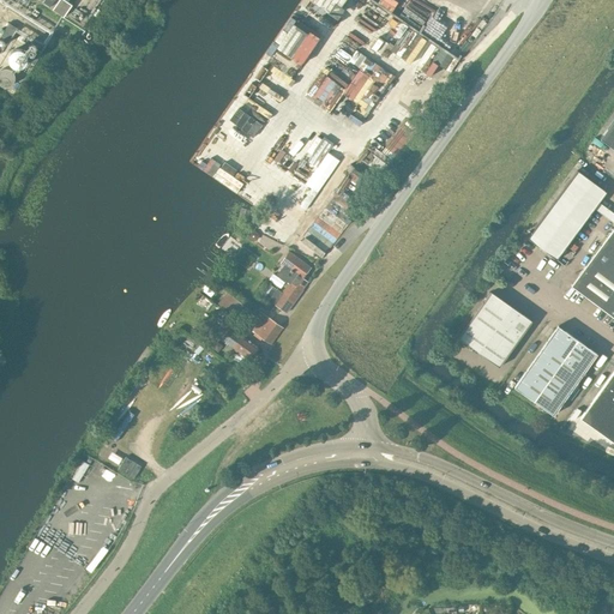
[(65,0),(59,0),(53,10),(64,17),(72,5),(65,0)]
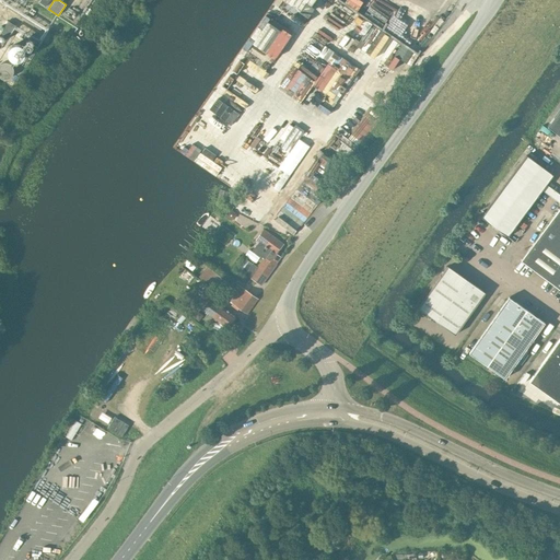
[(1,34),(8,37),(15,25),(9,21),(1,34)]
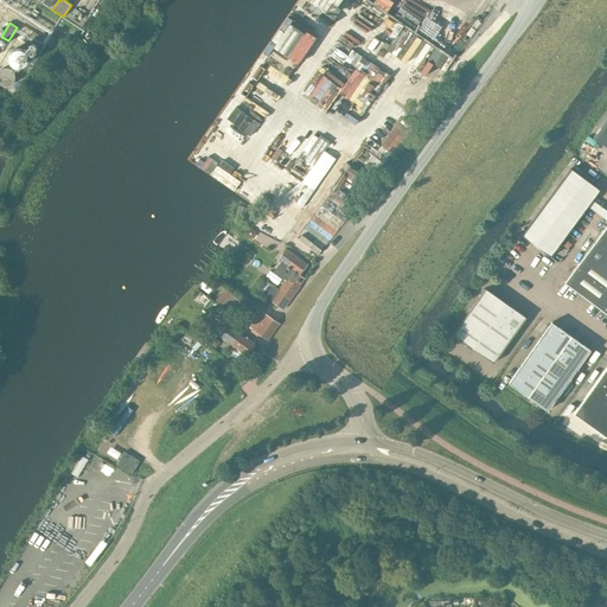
[(414,31),(397,56),(422,71),(429,61),(442,69),(452,56),(414,31)]
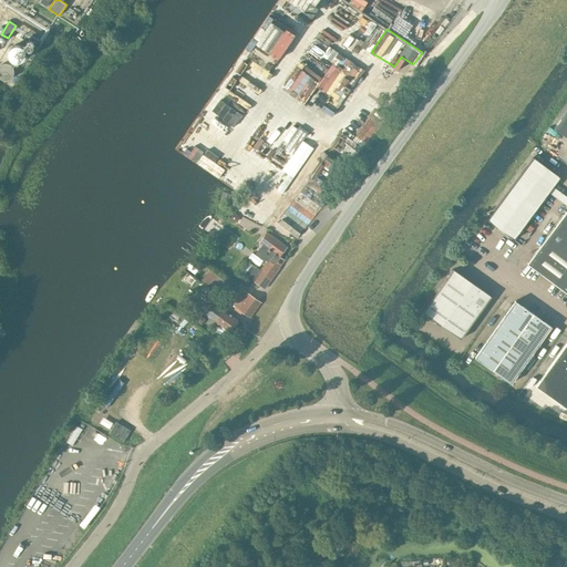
[(373,47),(381,37),(377,33),(369,43),(373,47)]
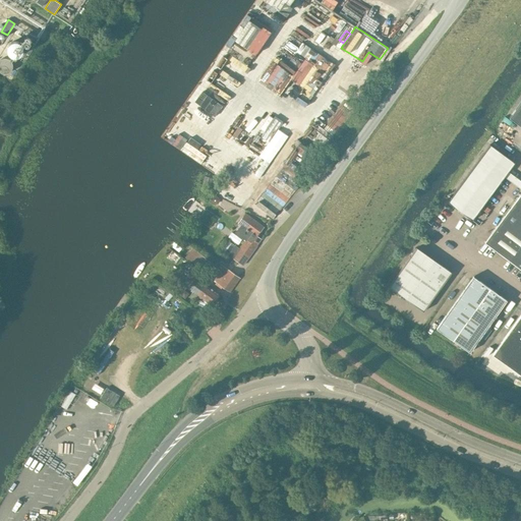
[(22,52),(23,50),(22,47),(20,44),(17,41),(14,41),(12,41),(10,41),(7,43),(5,46),(4,50),(5,53),(7,56),(9,58),(11,59),(13,59),(16,59),(18,58),(20,56),(22,54),(22,52)]
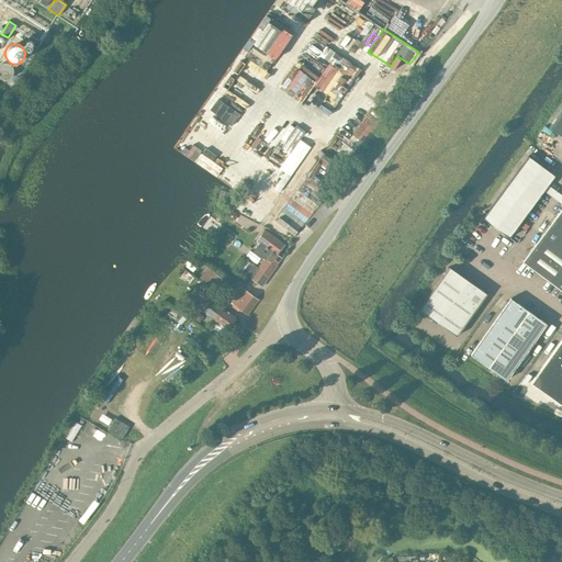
[(9,75),(10,72),(9,68),(7,65),(3,64),(0,62),(0,81),(2,82),(7,80),(9,77),(9,75)]
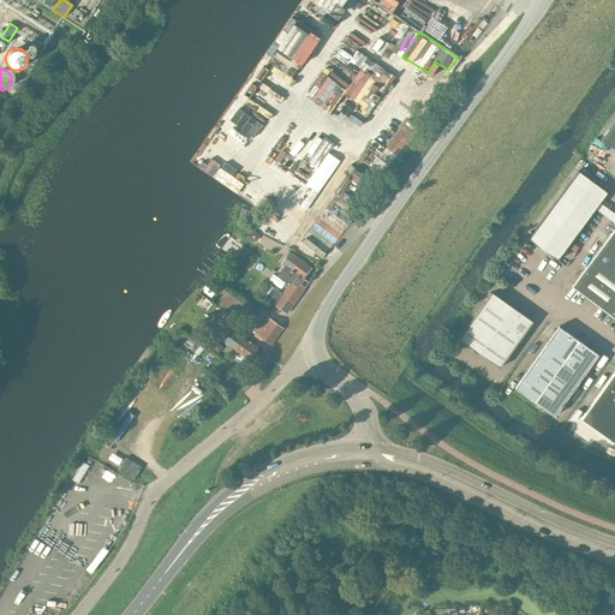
[(297,108),(308,84),(285,73),(280,84),(290,89),(278,115),(287,120),(293,107),(297,108)]
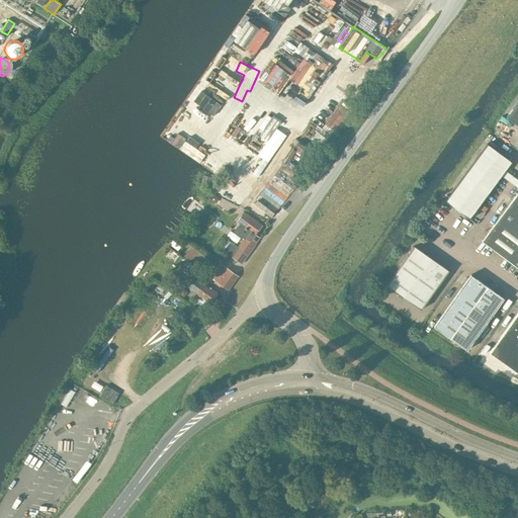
[(220,110),(236,118),(241,108),(224,100),(220,110)]
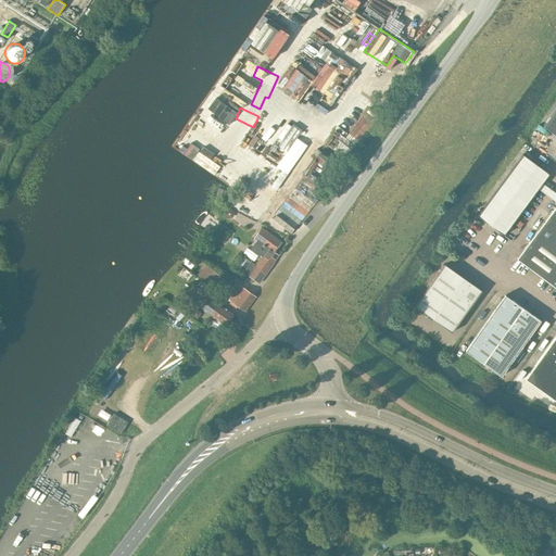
[(555,135),(555,108),(543,125),(555,135)]
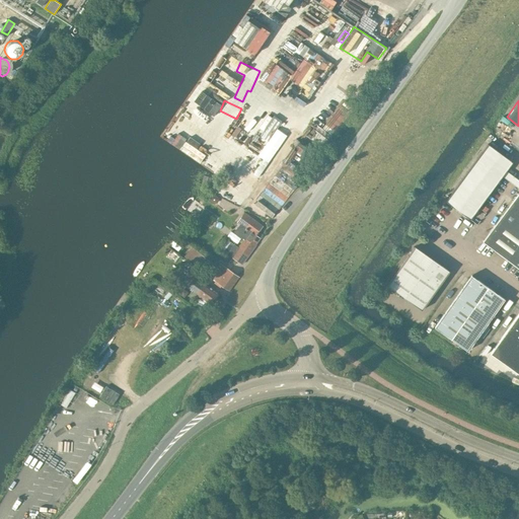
[(271,158),(287,125),(256,109),(244,136),(265,146),(261,154),(258,153),(246,178),(256,183),(269,157),(271,158)]
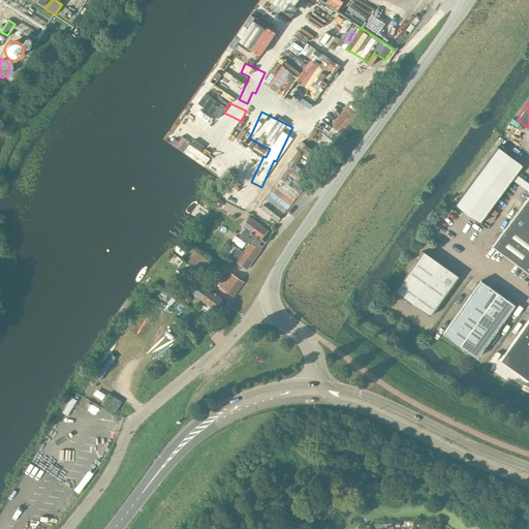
[(479,223),(522,165),(497,147),(454,206),(479,223)]
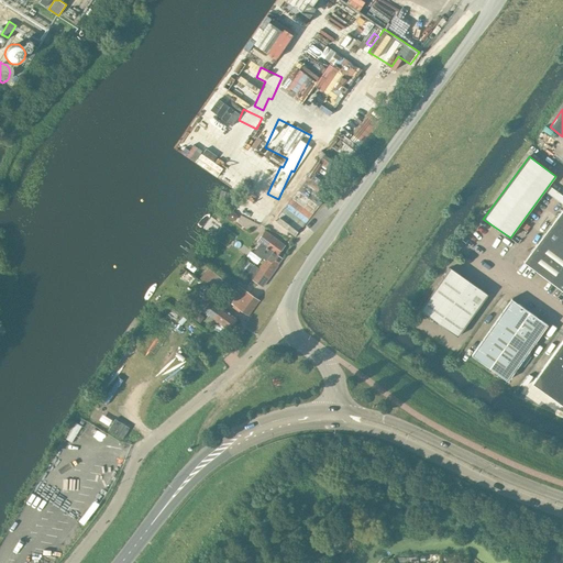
[(295,199),(278,217),(297,234),(313,217),(295,199)]
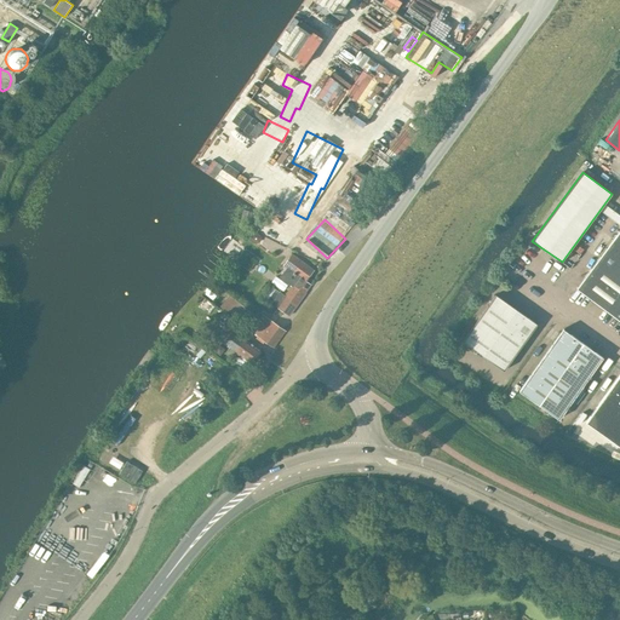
[(619,229),(581,281),(577,288),(619,320),(619,229)]
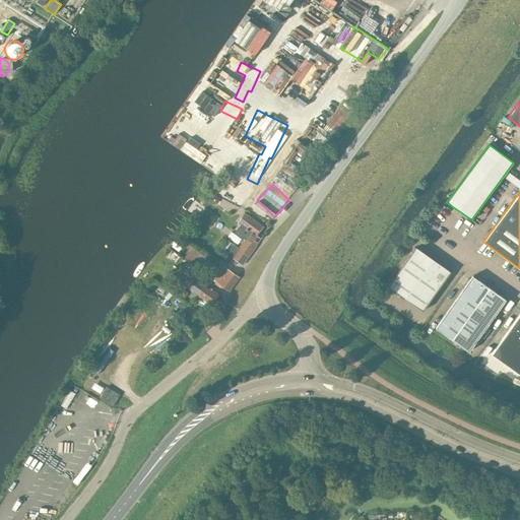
[(213,197),(212,197),(211,198),(210,199),(210,200),(210,201),(210,202),(210,203),(211,204),(212,205),(213,206),(215,206),(216,206),(217,205),(218,204),(219,203),(219,202),(219,201),(219,200),(219,199),(218,198),(218,197),(216,197),(215,196),(214,196),(213,197)]
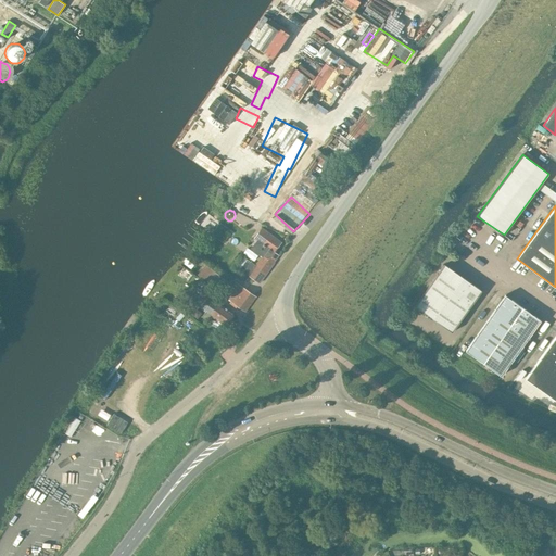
[(244,270),(260,282),(274,263),(270,260),(276,253),(274,252),(281,242),(262,228),(254,238),(257,240),(252,248),(263,256),(256,264),(252,261),(244,270)]
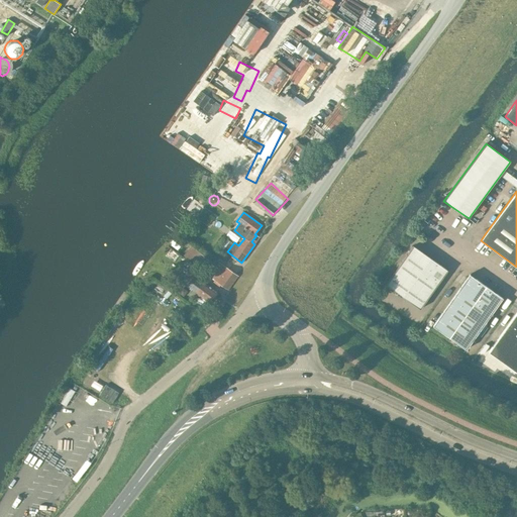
[(448,271),(413,245),(386,284),(420,309),(448,271)]
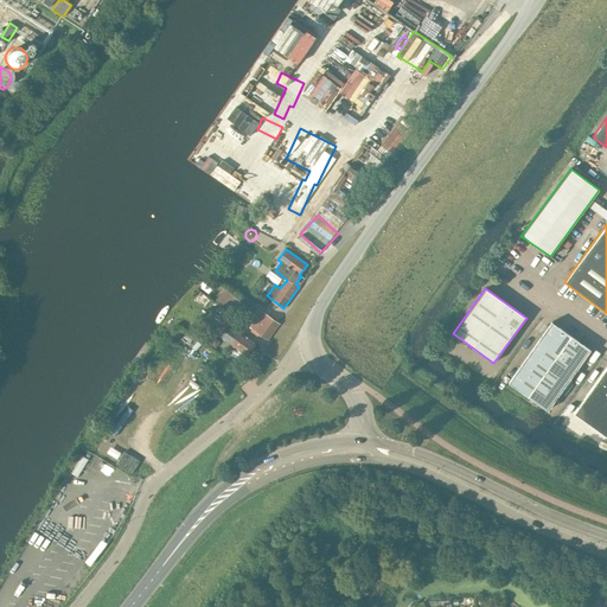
[(267,340),(279,324),(261,311),(249,327),(267,340)]
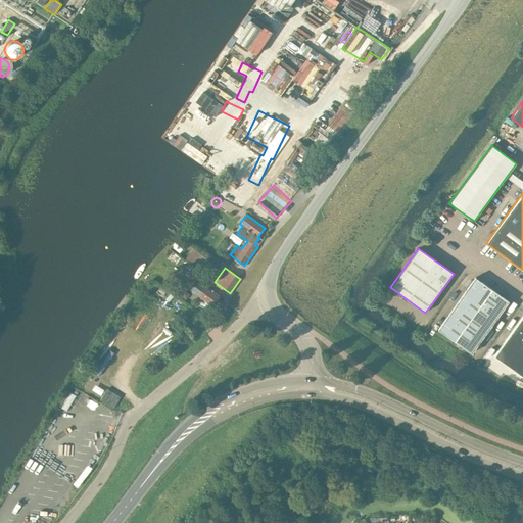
[(475,277),(438,330),(471,353),(509,301),(475,277)]
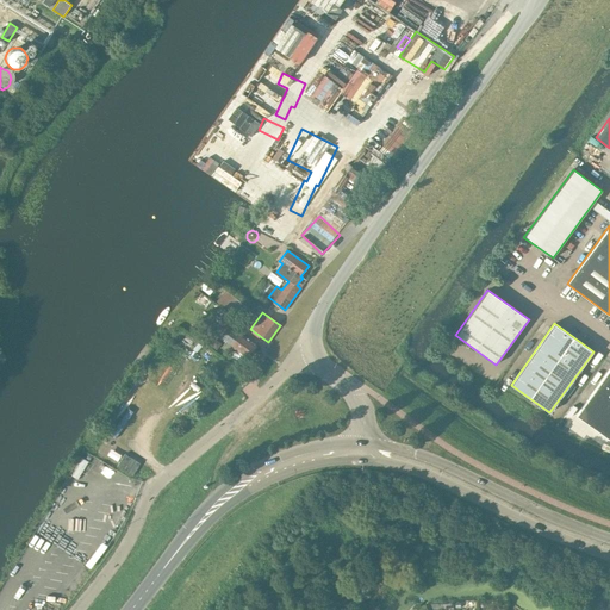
[(247,358),(256,344),(231,327),(226,334),(235,340),(230,346),(247,358)]
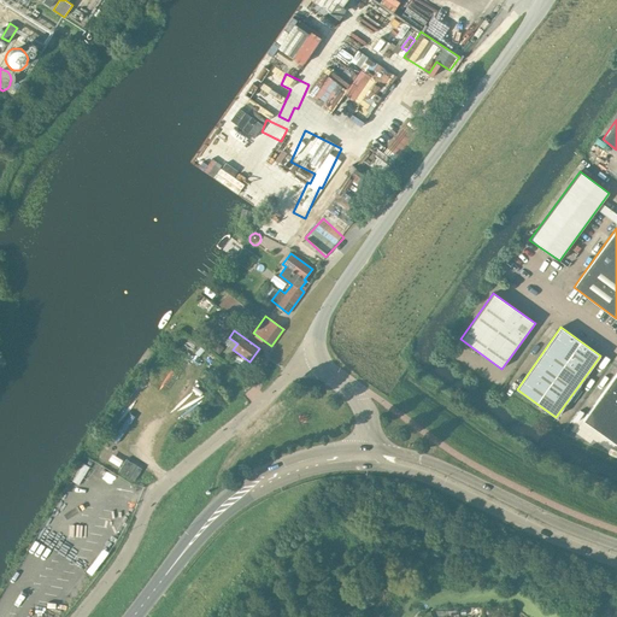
[(616,371),(582,421),(616,445),(616,371)]
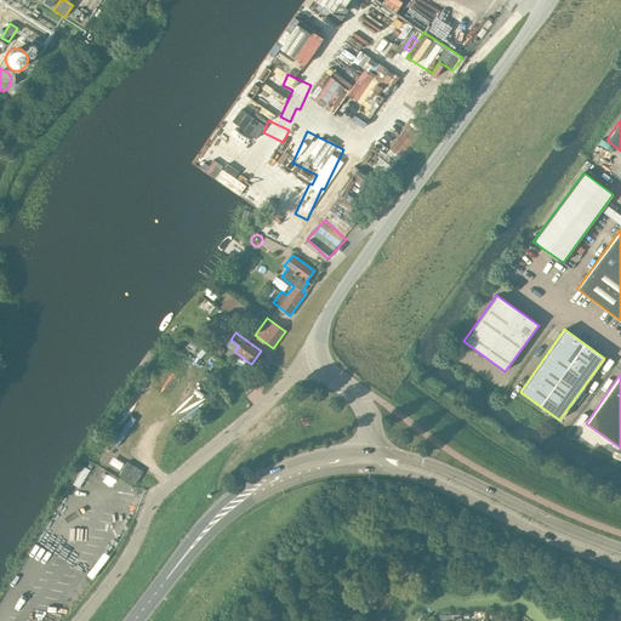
[(143,472),(127,462),(119,474),(135,484),(143,472)]
